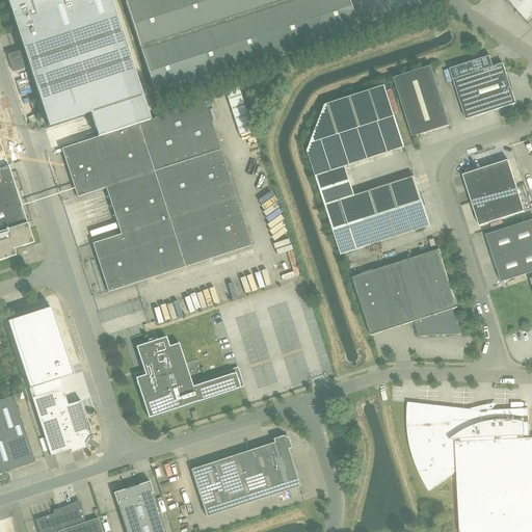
[(110,0),(6,0),(48,126),(89,112),(92,123),(98,137),(117,130),(150,120),(110,0)]
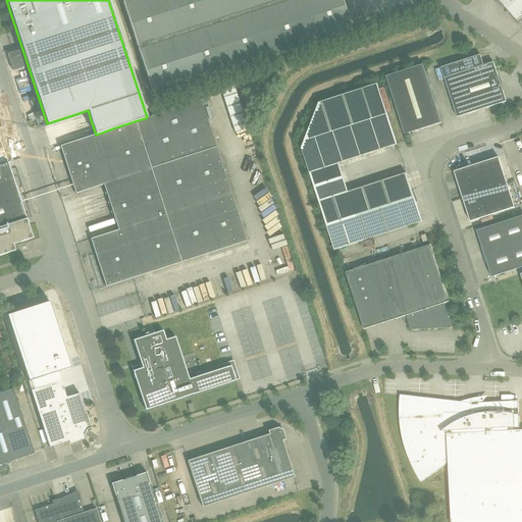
[(121,0),(153,95),(352,31),(341,0),(121,0)]
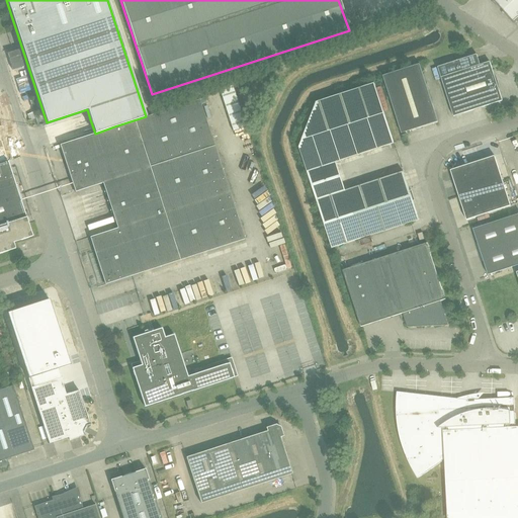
[(517,0),(494,0),(513,21),(517,17),(517,0)]
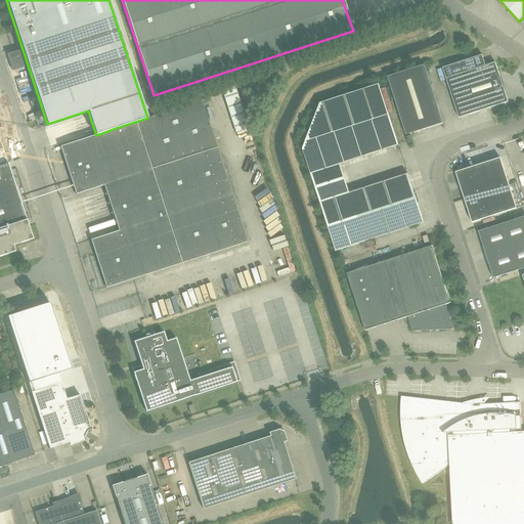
[(459,118),(488,108),(509,102),(495,62),(486,66),(482,54),(442,68),(459,118)]
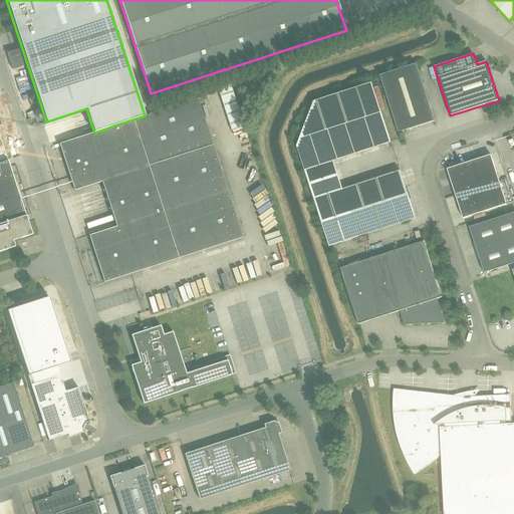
[(379,75),(399,133),(435,120),(417,63),(379,75)]
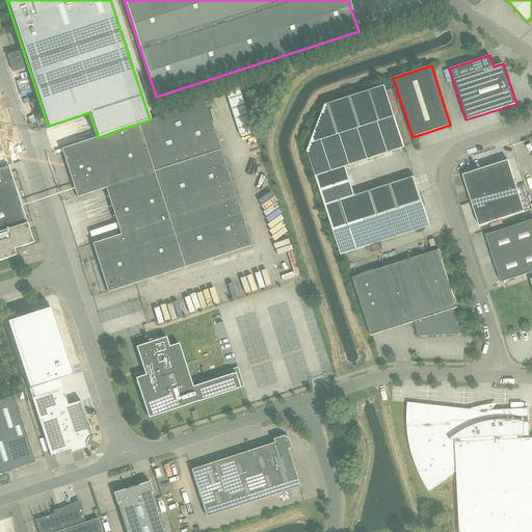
[(422,229),(430,225),(414,177),(354,196),(346,168),(405,149),(384,85),(325,105),(308,152),(341,255),(422,229)]
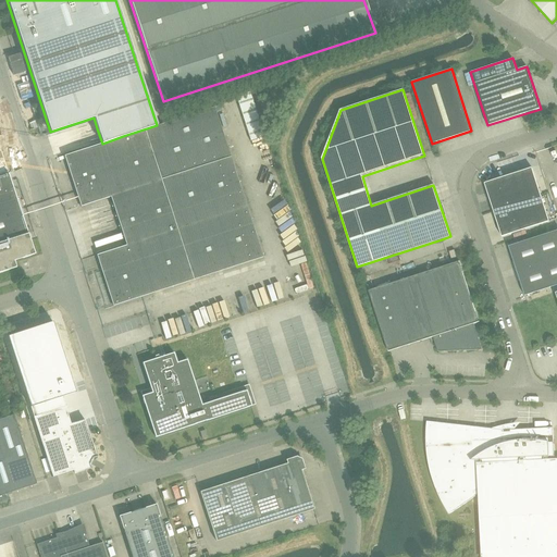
[(113,306),(141,296),(224,270),(262,257),(234,170),(213,107),(170,121),(157,125),(123,136),(102,144),(64,156),(77,195),(81,207),(110,197),(118,220),(126,246),(97,256),(101,269),(113,306)]
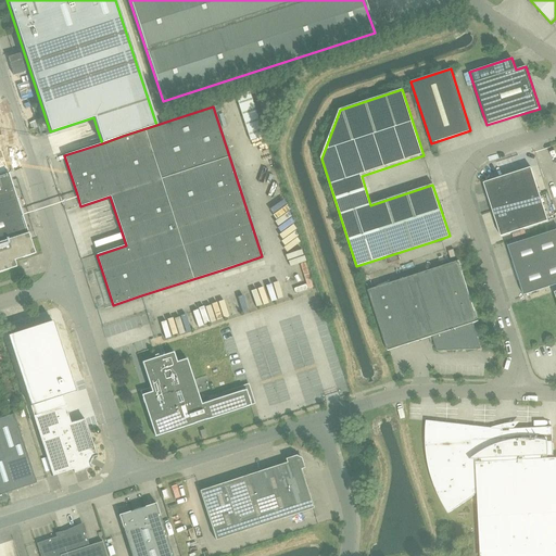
[(483,182),(492,210),(540,194),(531,167),(483,182)]
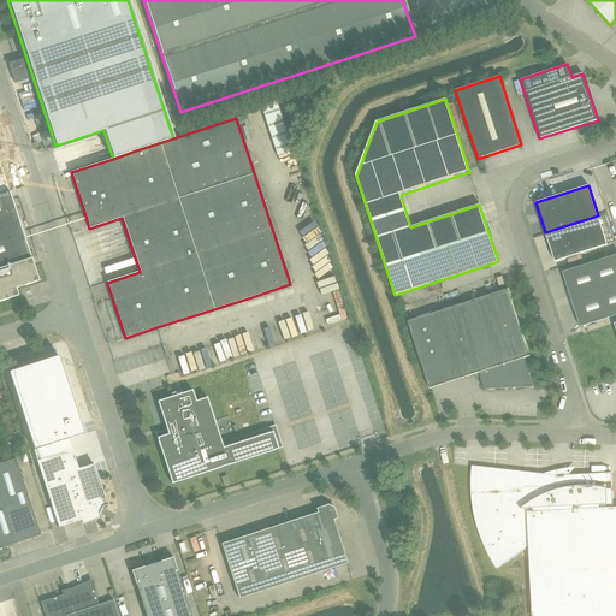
[(0,301),(18,296),(15,288),(37,280),(33,265),(24,236),(11,200),(9,193),(0,194),(0,301)]
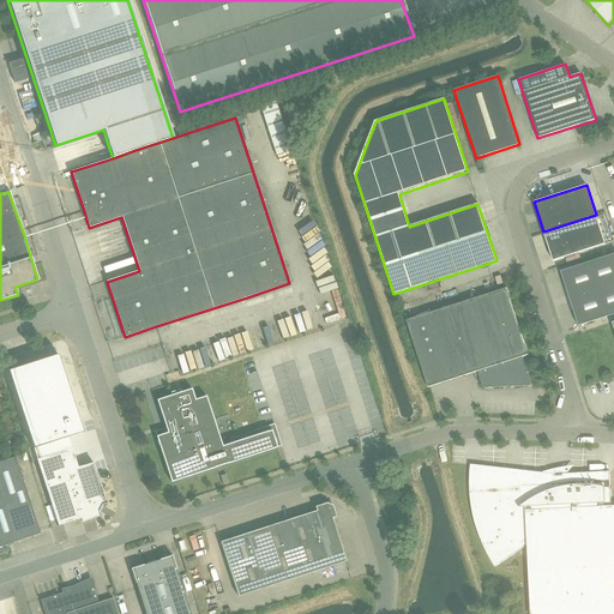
[(606,245),(596,215),(543,232),(553,262),(606,245)]
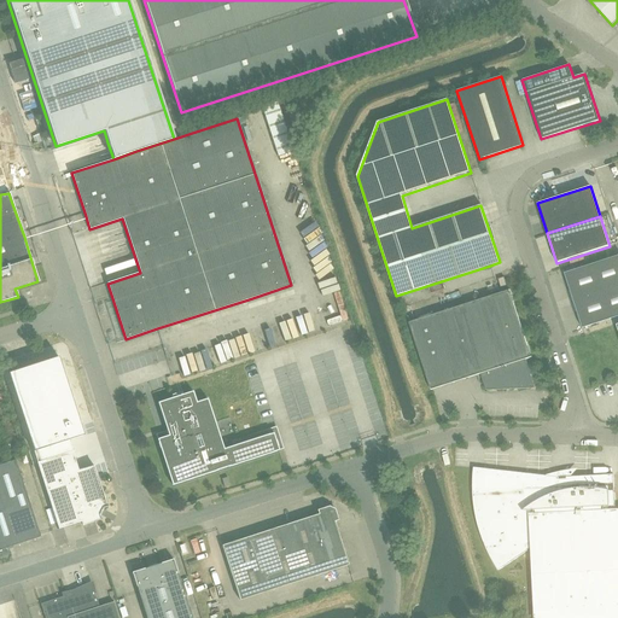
[(617,255),(564,273),(582,328),(617,315),(617,255)]
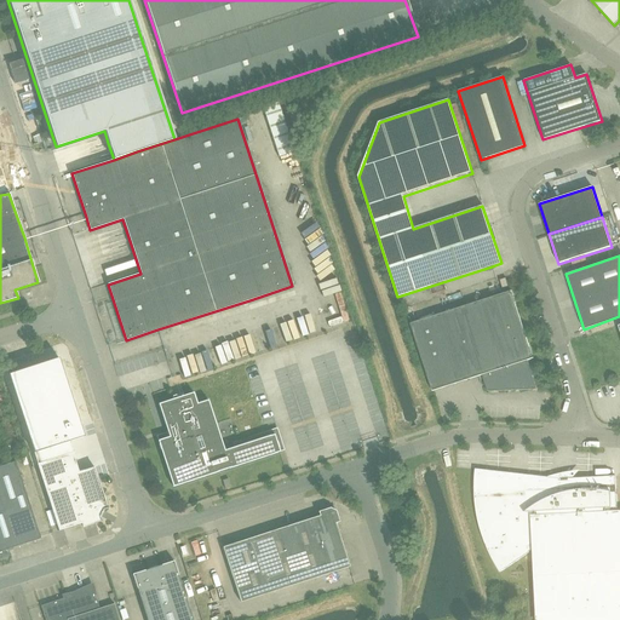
[(482,374),(487,391),(537,389),(527,360),(532,359),(510,291),(411,323),(432,391),(482,374)]
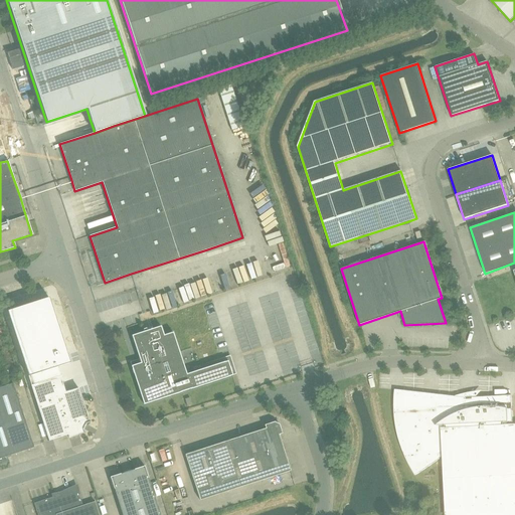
[(48,297),(7,311),(43,423),(46,436),(48,441),(67,435),(68,439),(84,434),(82,430),(86,423),(90,422),(78,387),(64,391),(57,367),(69,363),(48,297)]
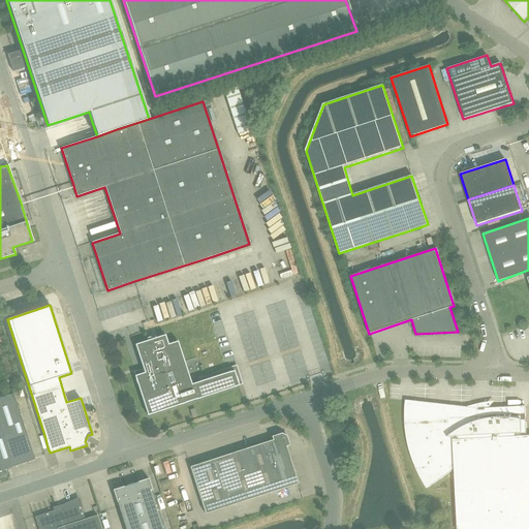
[(121,340),(132,340),(132,330),(121,330),(121,340)]
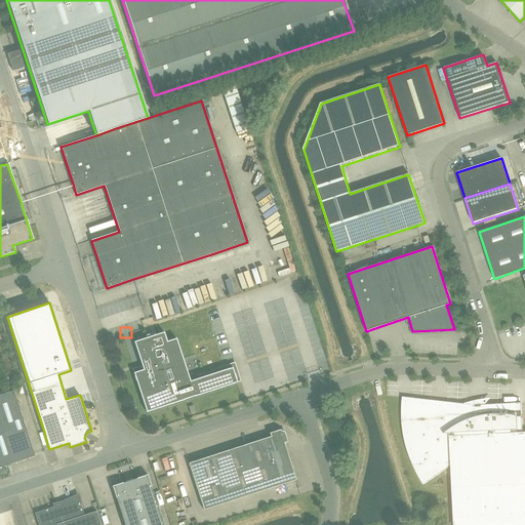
[(144,370),(134,373),(137,384),(147,411),(156,408),(236,382),(232,368),(190,381),(175,339),(166,342),(163,332),(151,336),(134,342),(144,370)]
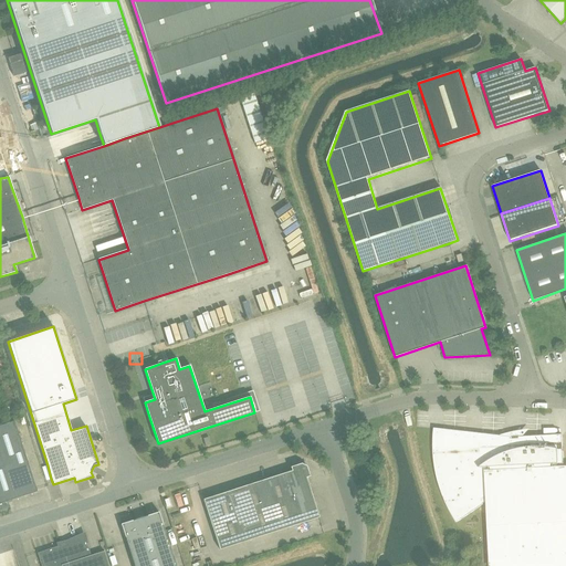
[(0,425),(0,510),(8,507),(6,502),(37,492),(37,490),(13,421),(0,425)]
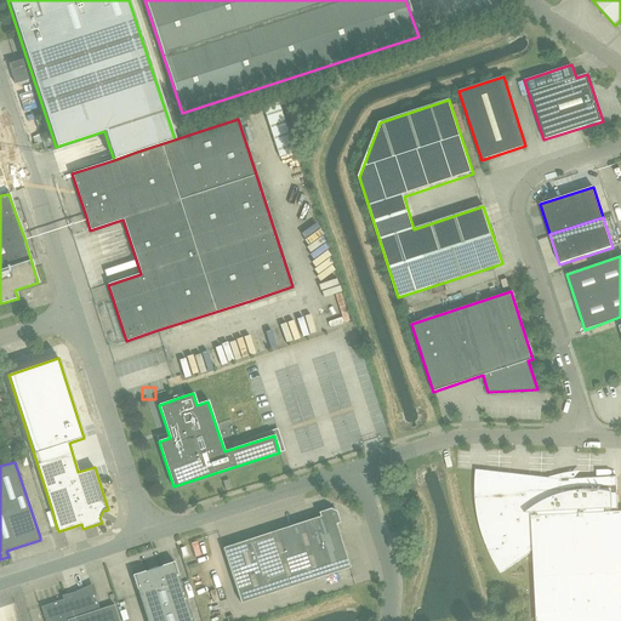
[(620,620),(620,511),(617,512),(616,495),(616,490),(616,477),(573,479),(568,479),(568,482),(560,482),(560,479),(552,478),(476,469),(476,476),(474,480),(474,486),(474,491),(474,497),(476,502),(476,508),(477,513),(478,519),(479,524),(480,529),(482,535),(484,540),(485,545),(488,550),(490,554),(493,559),(495,564),(499,569),(501,573),(530,553),(529,552),(533,552),(536,620),(620,620)]
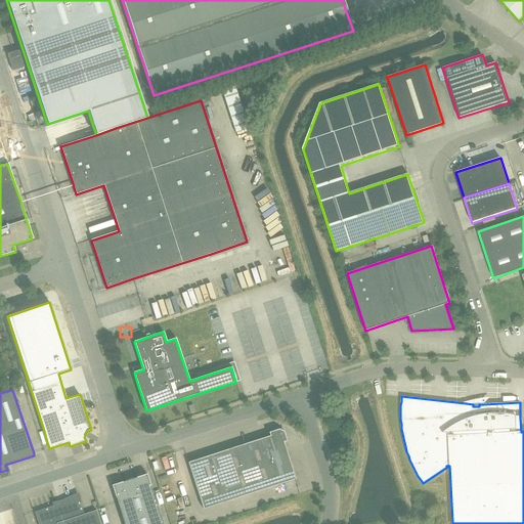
[(203,509),(295,479),(282,442),(287,441),(284,431),(278,429),(268,433),(269,436),(187,463),(203,509)]
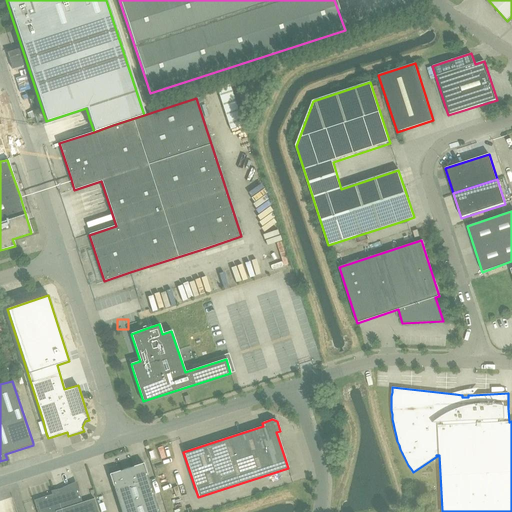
[(171,444),(151,451),(157,466),(176,459),(171,444)]
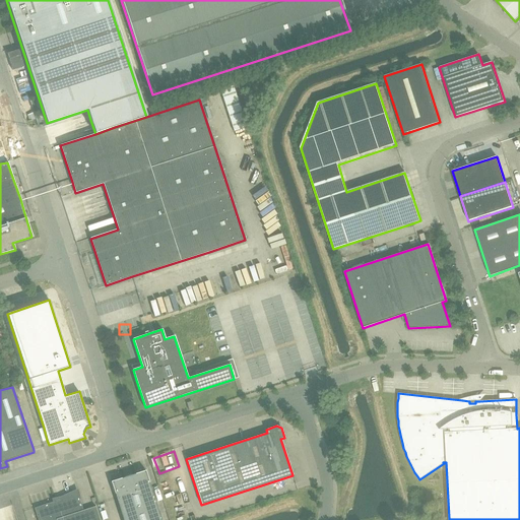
[(160,519),(150,488),(145,470),(111,481),(117,500),(123,519),(160,519)]
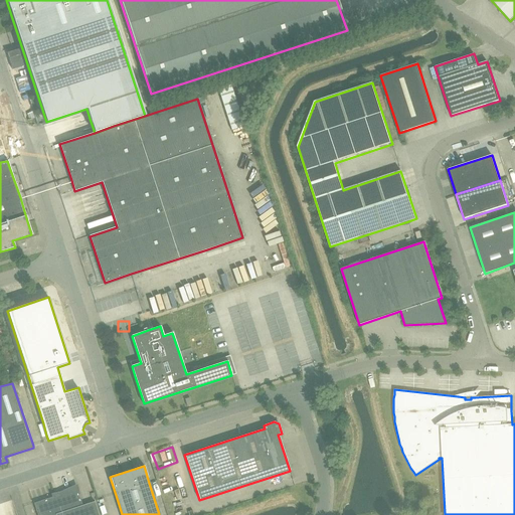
[(99,514),(96,504),(95,502),(82,505),(76,486),(54,495),(54,496),(33,503),(37,514),(99,514)]
